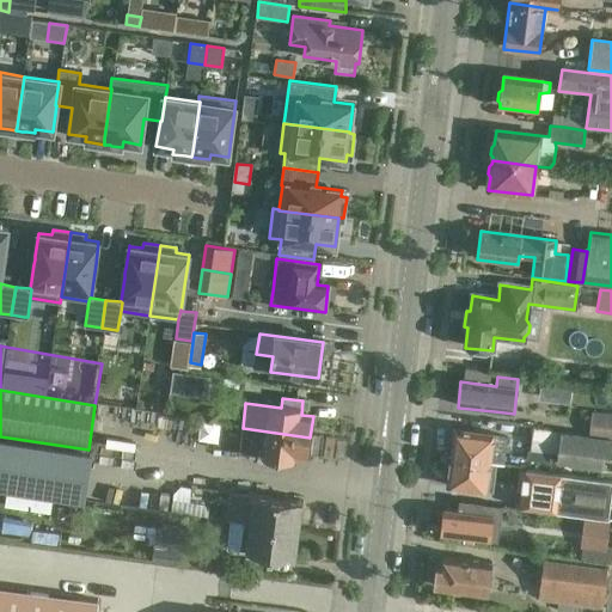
[(611,417),(592,415),(588,438),(611,440),(611,417)]
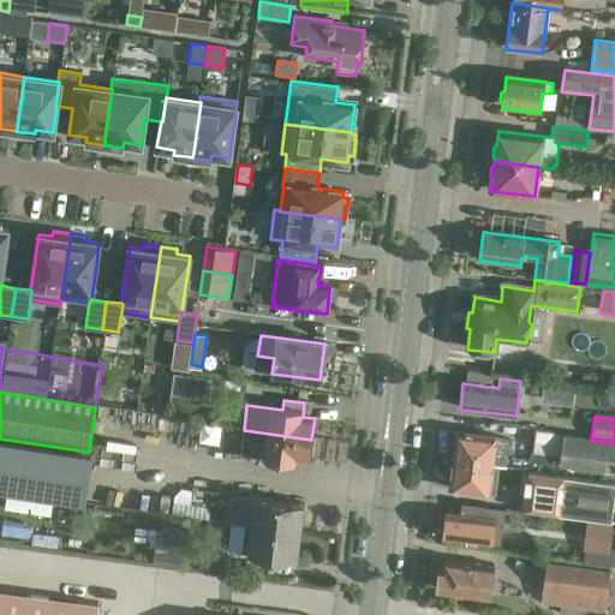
[(311,440),(252,431),(251,441),(245,441),(244,448),(250,449),(249,458),(296,465),(297,459),(309,460),(311,440)]
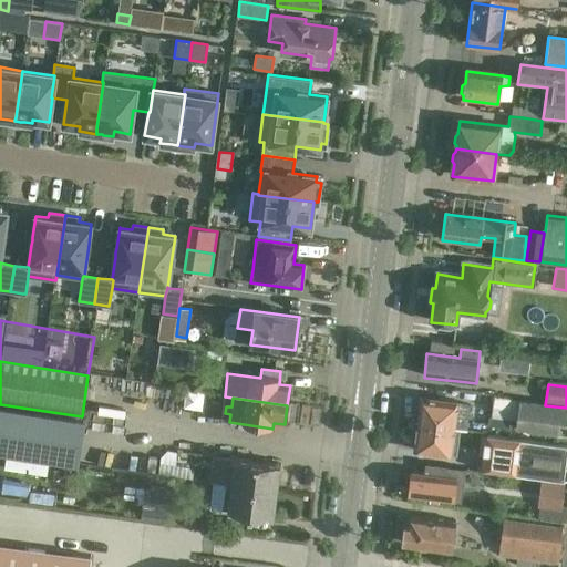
[(418,425),(453,430),(457,403),(421,399),(418,425)]
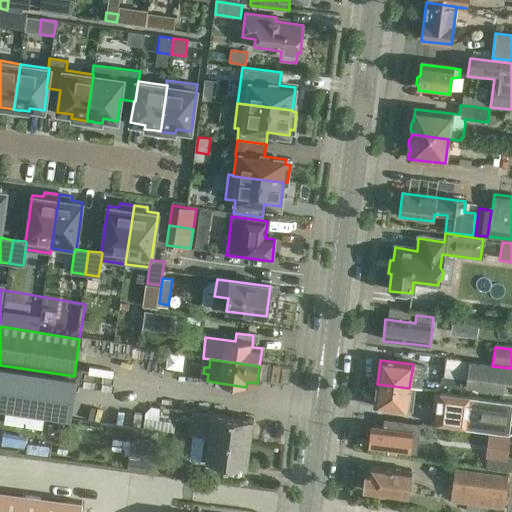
[(469,364),(446,361),(443,377),(466,380),(469,364)]
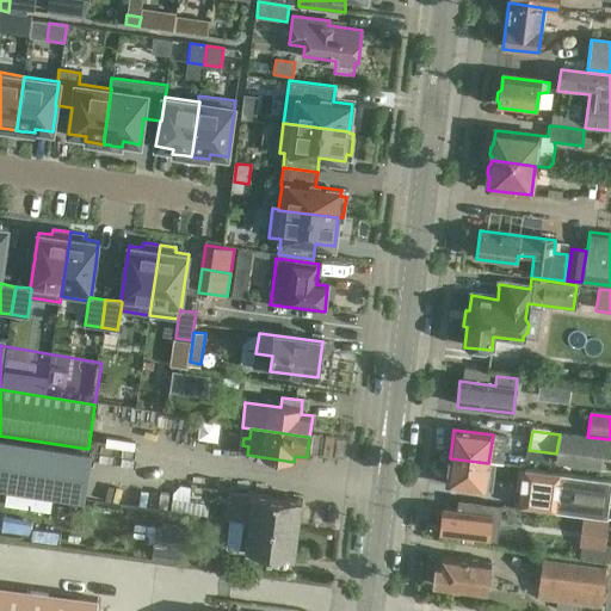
[(610,469),(610,442),(560,434),(556,454),(555,462),(610,469)]
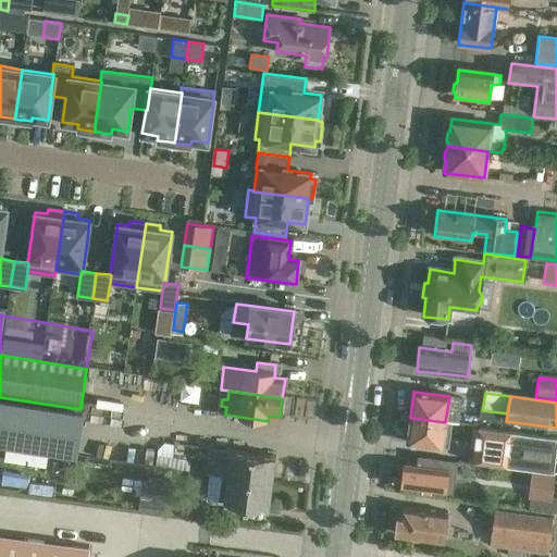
[(0,444),(76,456),(83,412),(0,398),(0,444)]
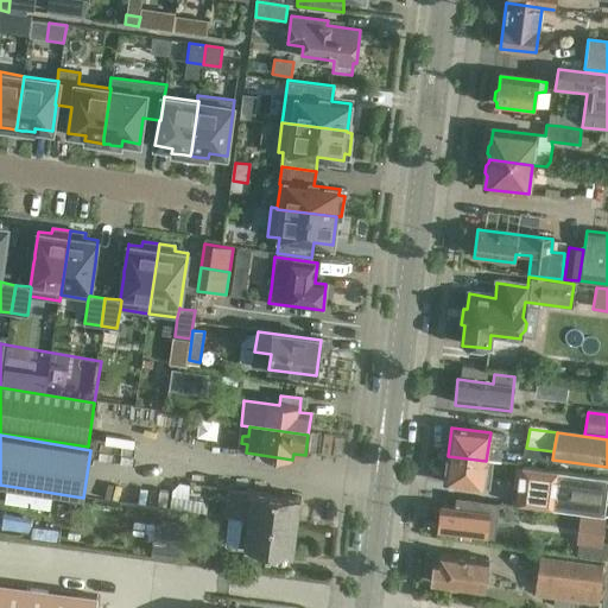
[(486,461),(448,456),(444,485),(482,489),(486,461)]
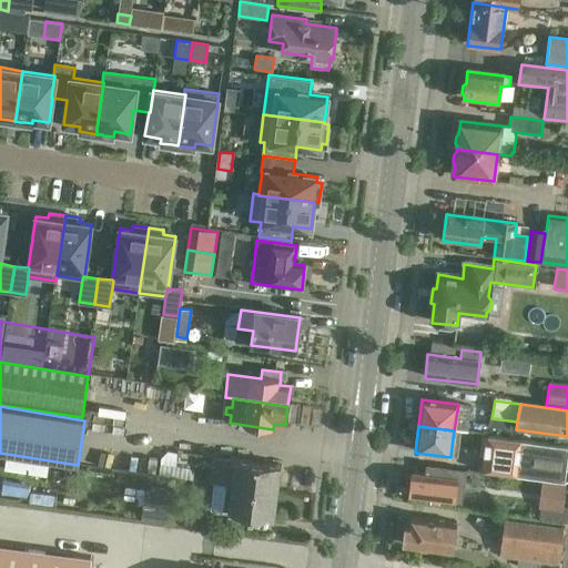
[(477,443),(487,444),(483,472),(564,483),(567,448),(487,438),(488,435),(478,434),(477,443)]
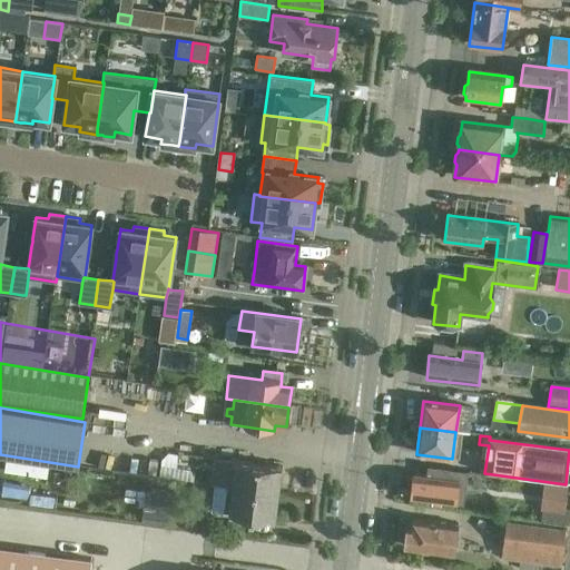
[(214,487),(277,494),(281,469),(214,460),(210,485),(214,487)]
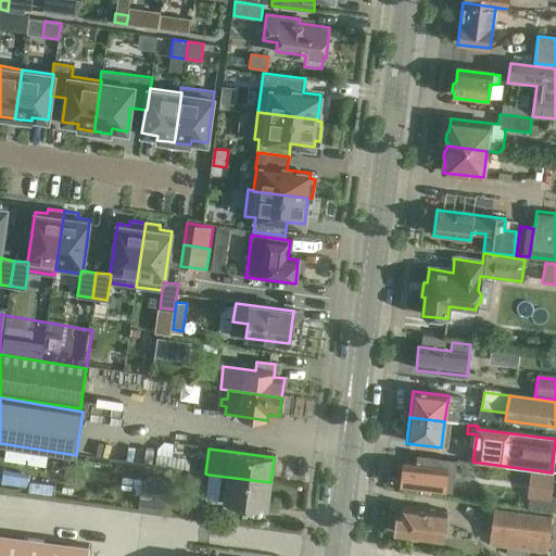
[(403,463),(401,487),(405,487),(453,493),(457,459),(417,454),(415,465),(403,463)]
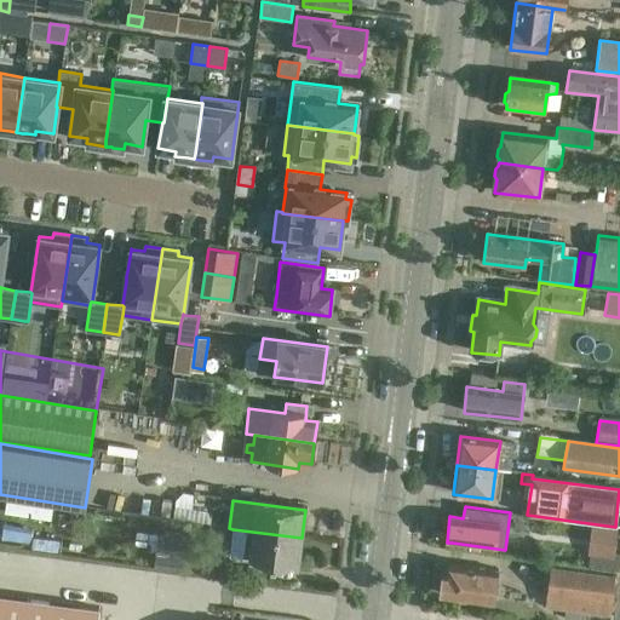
[(619,573),(619,562),(619,555),(615,554),(618,529),(591,526),(587,556),(591,556),(589,569),(619,573)]
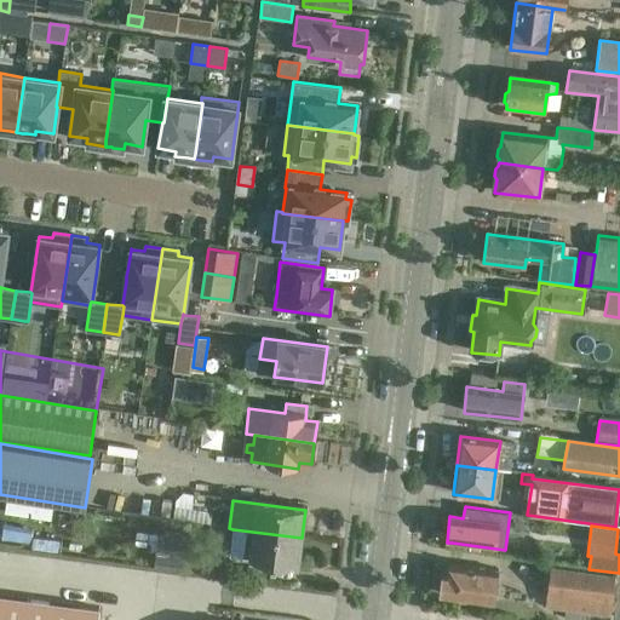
[(302,538),(233,529),(229,557),(298,567),(302,538)]
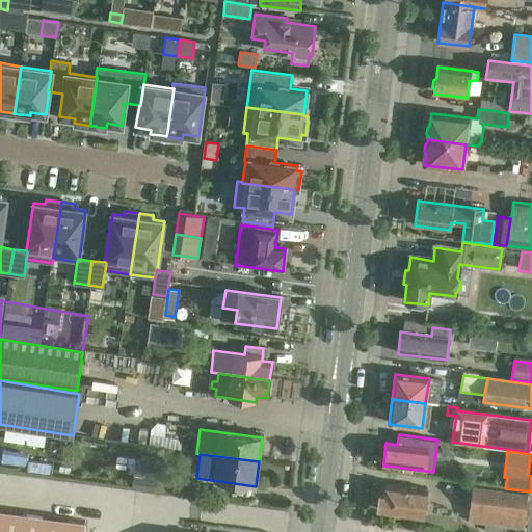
[(135,460),(133,477),(160,481),(162,464),(135,460)]
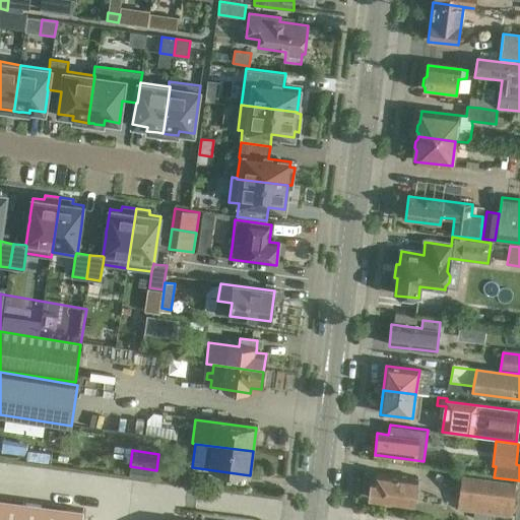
[(417,478),(407,477),(377,473),(375,482),(371,481),(369,499),(404,504),(414,505),(417,478)]
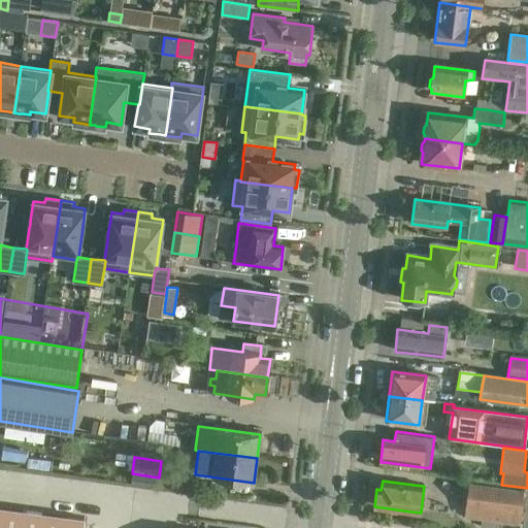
[(468,485),(464,519),(481,521),(480,527),(481,527),(499,527),(500,524),(520,526),(524,492),(468,485)]
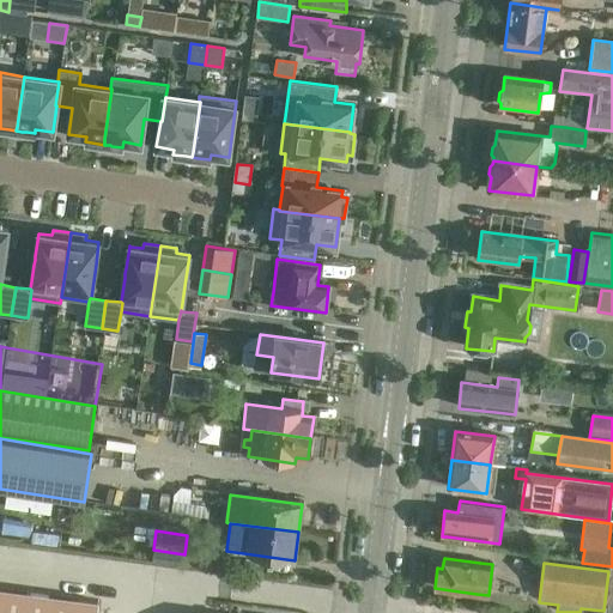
[(0,588),(0,612),(97,612),(99,602),(0,588)]
